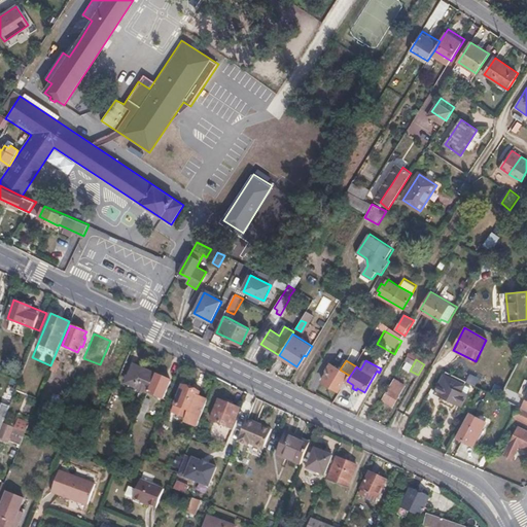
[(323,381),(341,391),(347,381),(350,376),(340,370),(330,363),(326,370),(328,372),(323,381)]
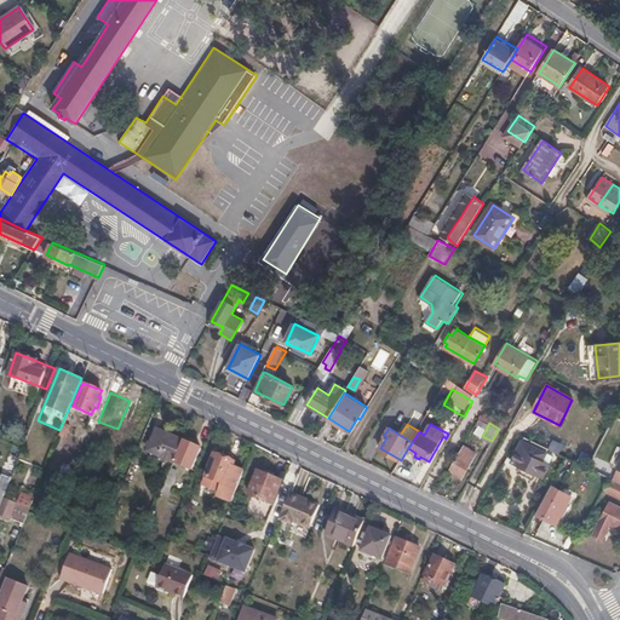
[(174,460),(184,440),(159,429),(149,451),(174,461),(174,460)]
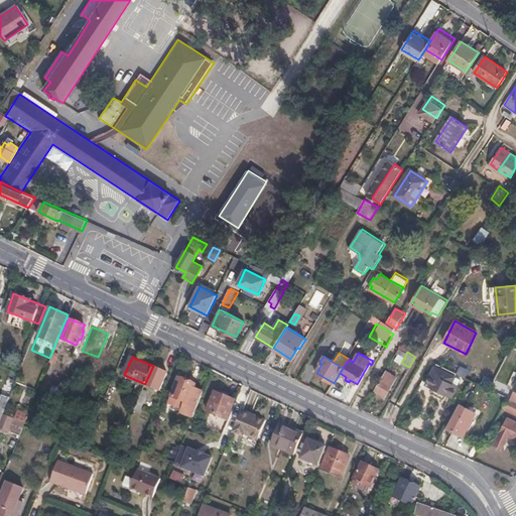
[(166,372),(153,366),(145,383),(159,389),(166,372)]
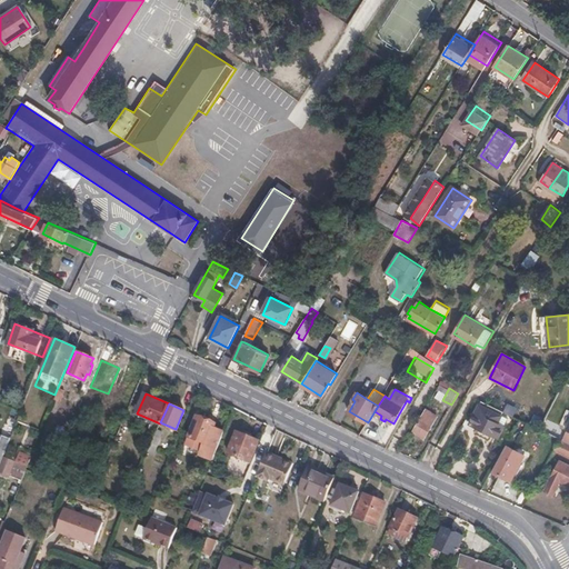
[(426,408),(412,431),(427,440),(440,417),(426,408)]
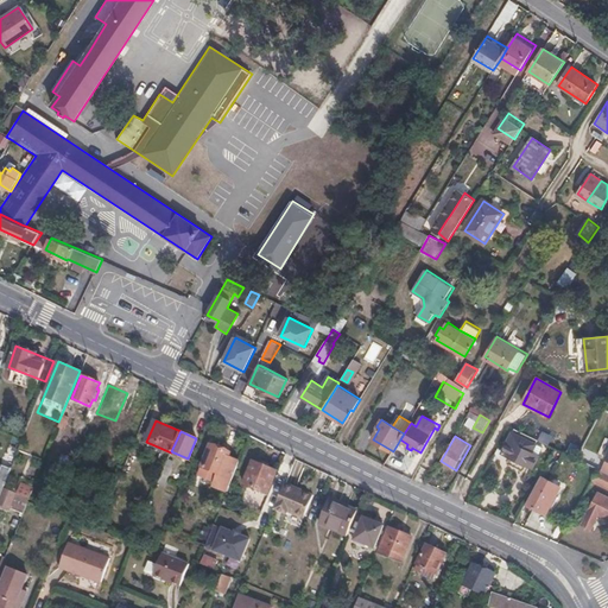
[(539,456),(511,441),(504,454),(533,468),(539,456)]
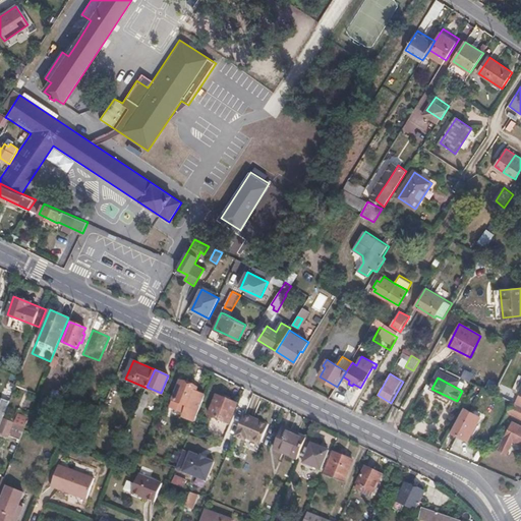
[(194,422),(205,397),(195,393),(197,388),(181,381),(174,401),(189,407),(186,414),(185,418),(194,422)]
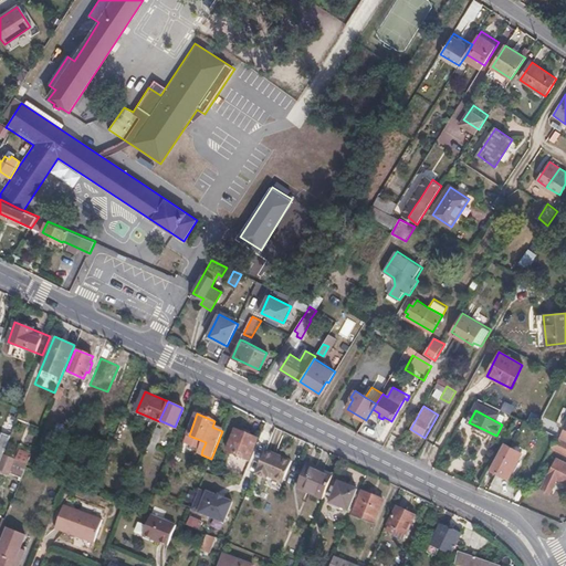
[(525,421),(517,418),(507,437),(515,440),(519,433),(522,426),(525,421)]
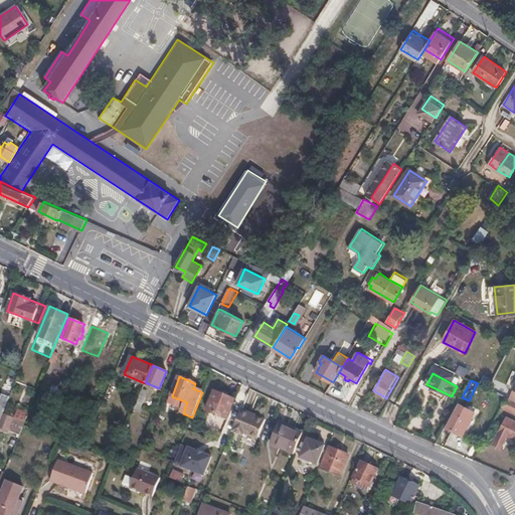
[(491,389),(478,383),(475,387),(489,394),(491,389)]
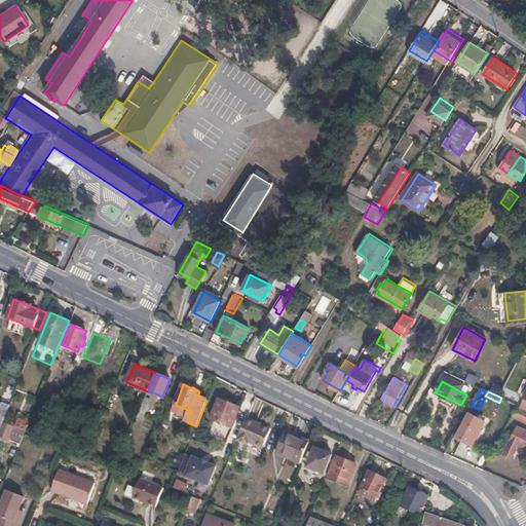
[(239,407),(219,399),(211,419),(231,427),(239,407)]
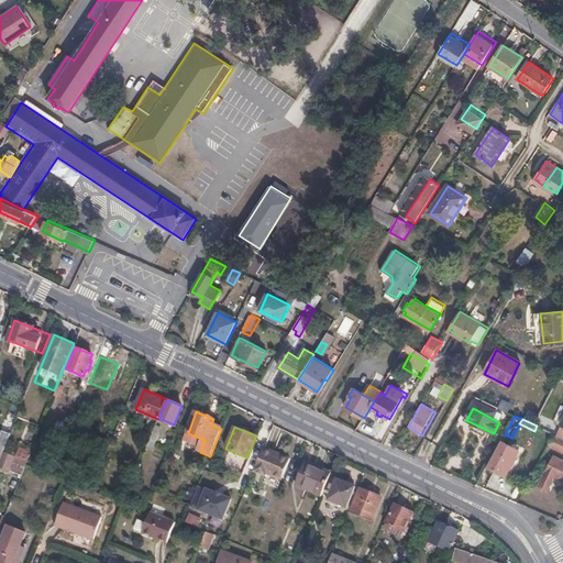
[(0,459),(10,434),(0,430),(0,459)]
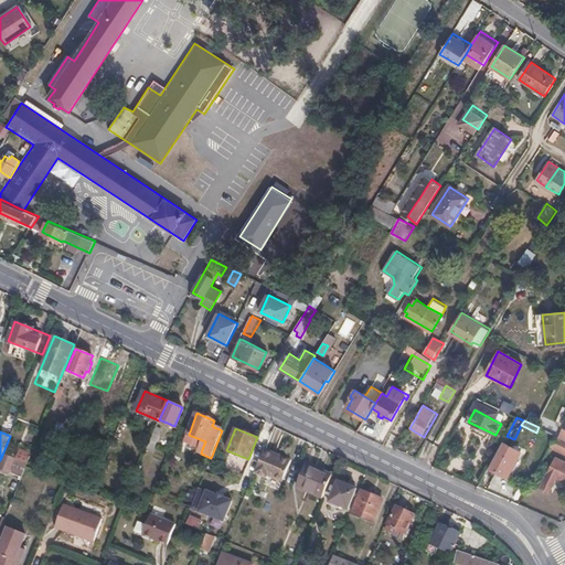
[(510,447),(497,471),(507,477),(520,451),(534,459),(541,445),(518,433),(514,439),(510,447)]
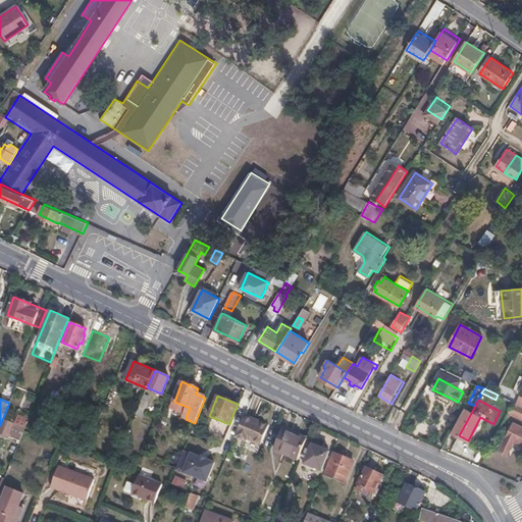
[(147,404),(142,402),(137,412),(142,414),(147,404)]
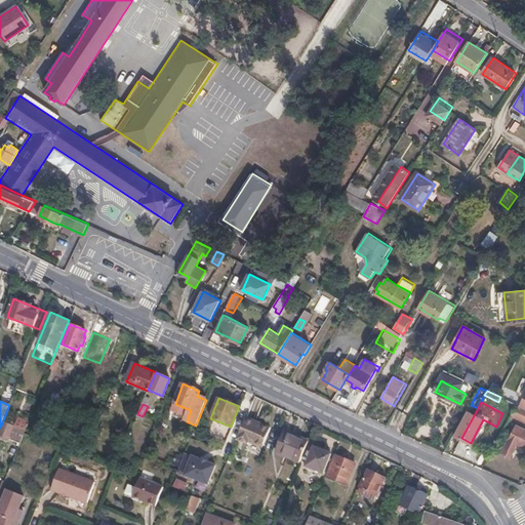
[(191,410),(175,404),(172,410),(188,417),(191,410)]
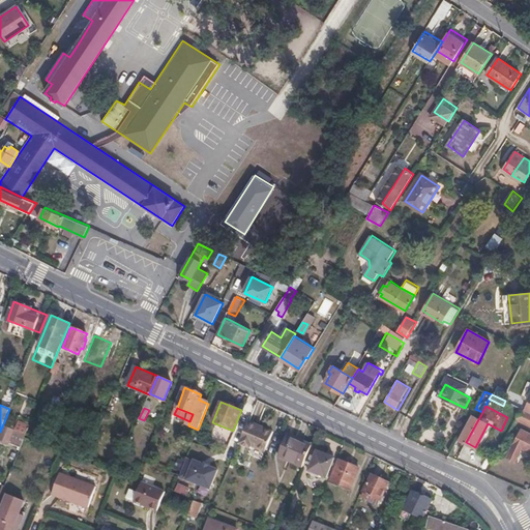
[(522,409),(517,419),(529,427),(529,413),(525,410),(522,409)]
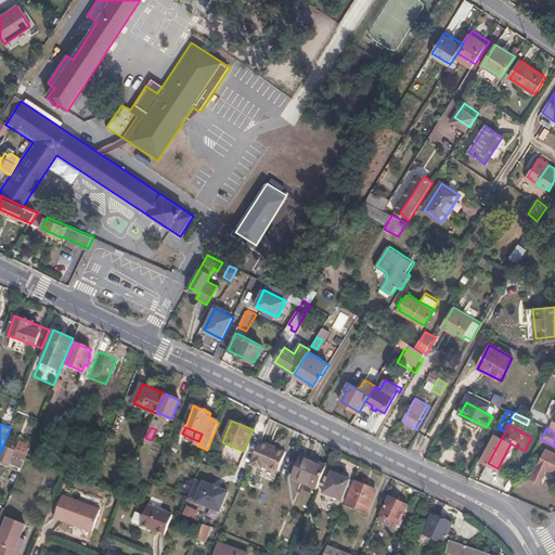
[(480,460),(488,463),(501,439),(493,436),(480,460)]
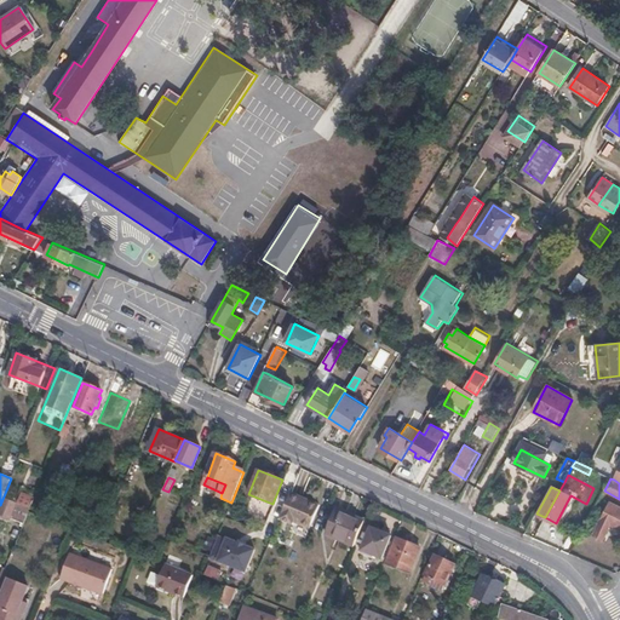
[(319,506),(291,493),(280,520),(291,524),(292,521),(309,529),(319,506)]
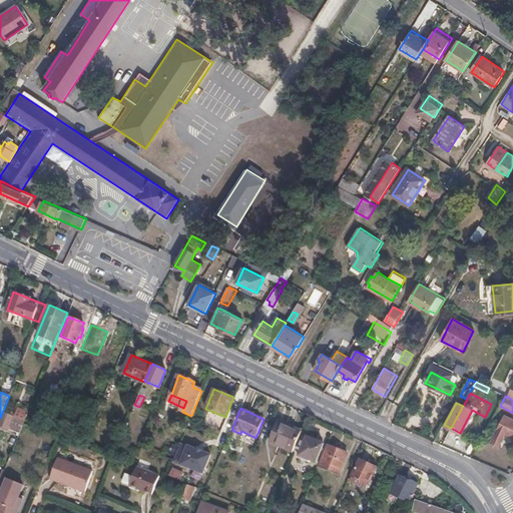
[(512,419),(505,416),(491,444),(499,447),(506,434),(512,437),(512,419)]
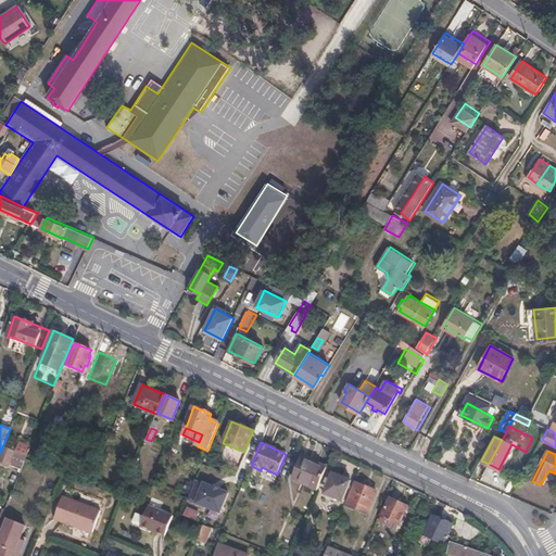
[(316,491),(327,468),(305,458),(303,463),(300,463),(292,481),(316,491)]
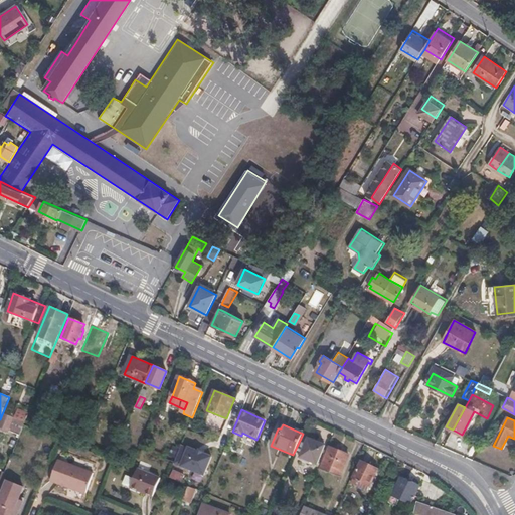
[(326,445),(309,438),(300,458),(309,463),(310,460),(318,463),(326,445)]
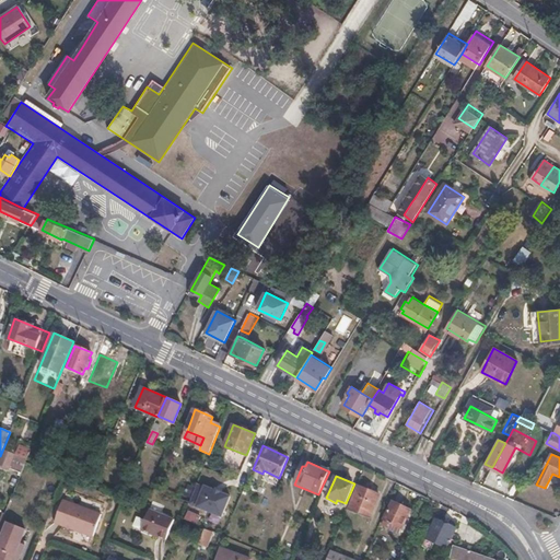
[(197,483),(189,504),(221,517),(230,497),(203,486),(202,486),(197,483)]
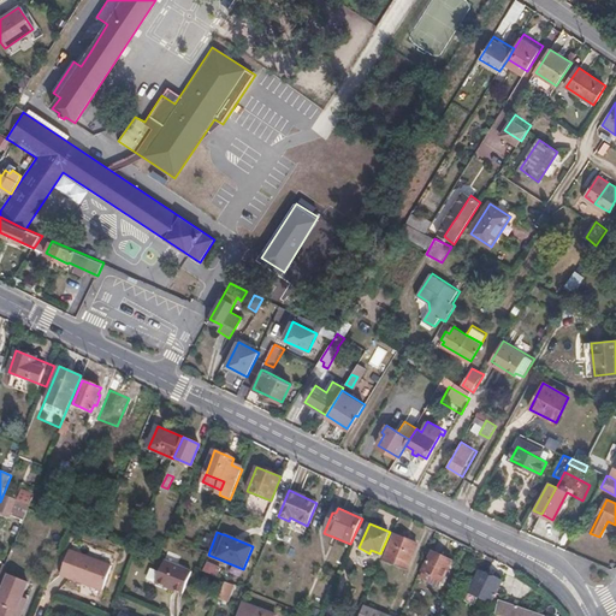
[(418,544),(395,534),(386,558),(408,568),(418,544)]
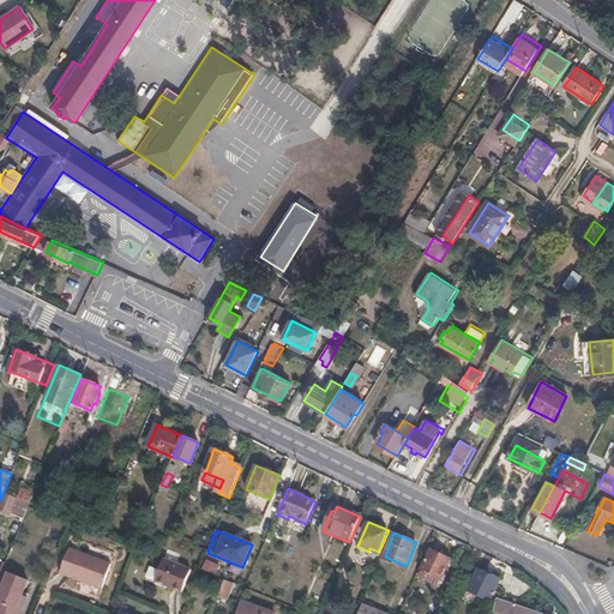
[(114,560),(71,545),(62,569),(104,584),(114,560)]
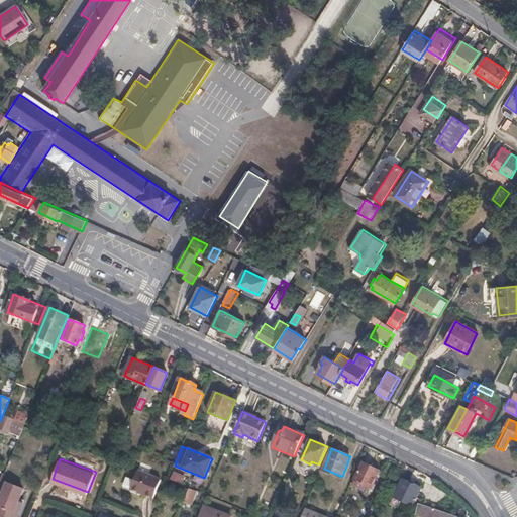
[(151,468),(141,463),(131,491),(154,500),(162,481),(149,476),(151,468)]
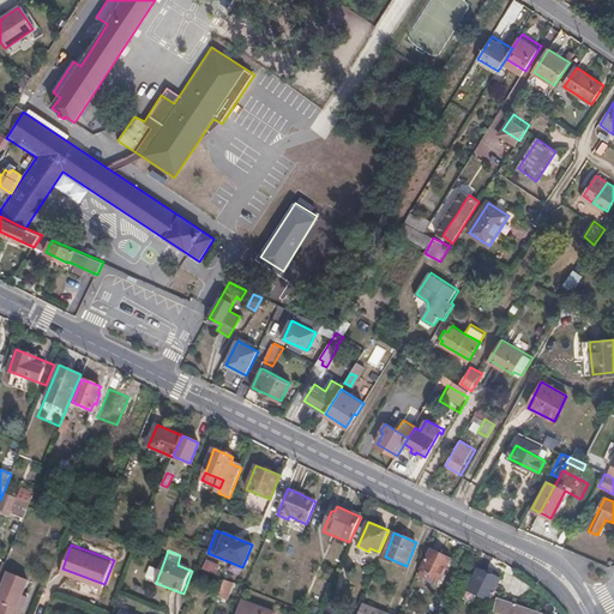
[(450,559),(431,551),(421,570),(432,576),(429,581),(435,583),(438,581),(440,582),(450,559)]
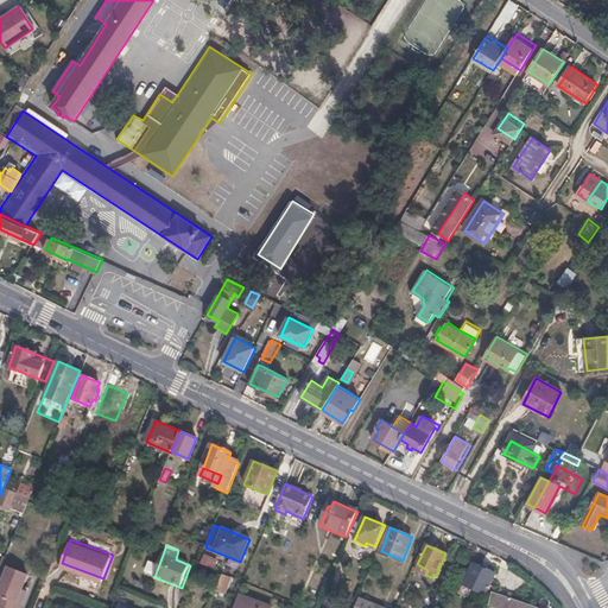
[(204,549),(198,564),(208,568),(214,552),(204,549)]
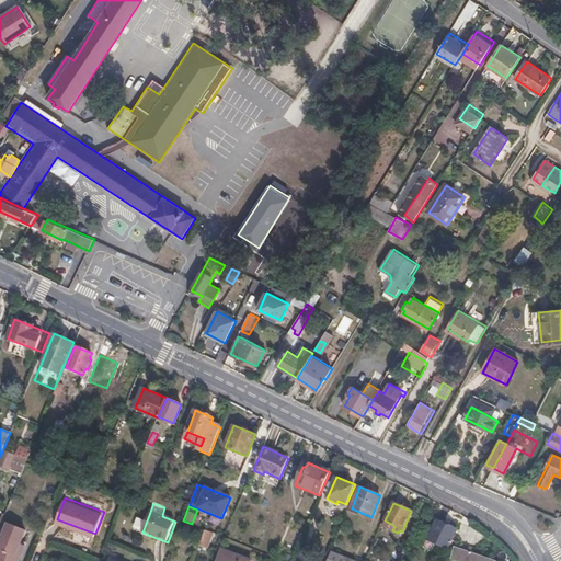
[(456,528),(436,519),(427,539),(438,545),(437,547),(444,550),(446,548),(451,550),(456,540),(453,538),(456,528)]
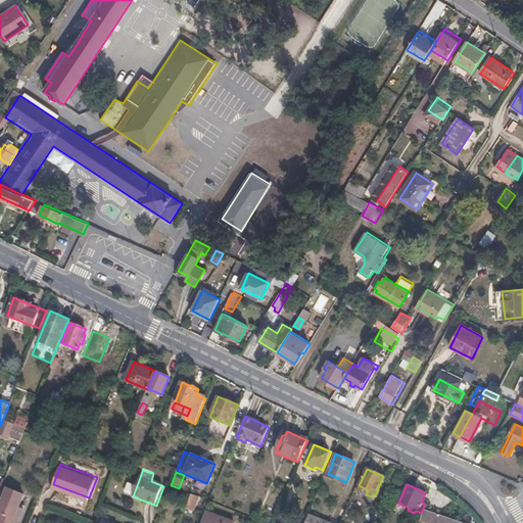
[(0,507),(0,522),(16,522),(21,513),(17,510),(21,497),(7,491),(0,507)]
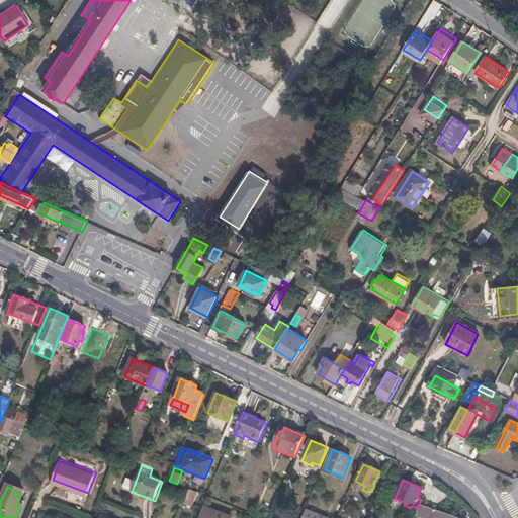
[(175,502),(169,500),(167,507),(173,510),(175,502)]
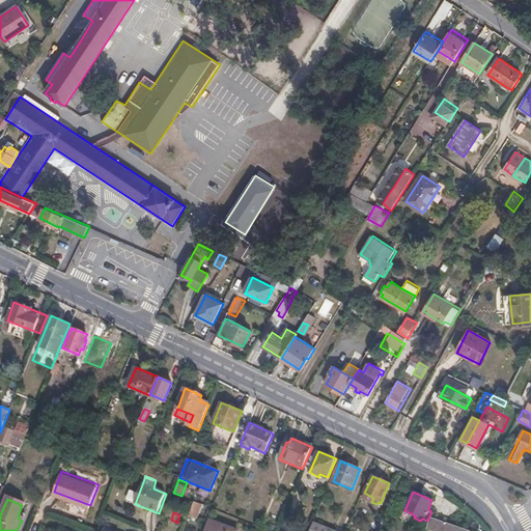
[(473,530),(430,518),(427,529),(435,530),(473,530)]
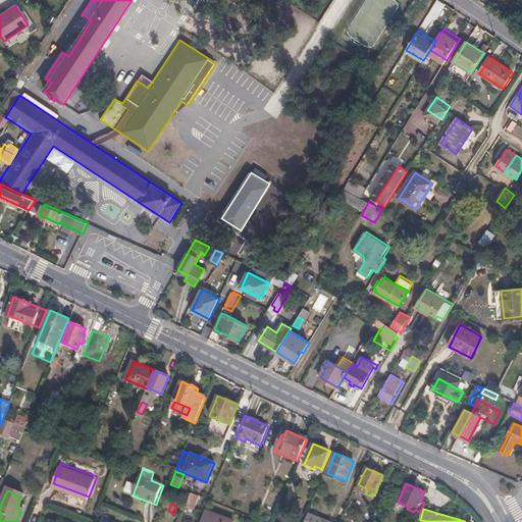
[(171,521),(173,517),(162,512),(159,518),(170,521),(171,521)]
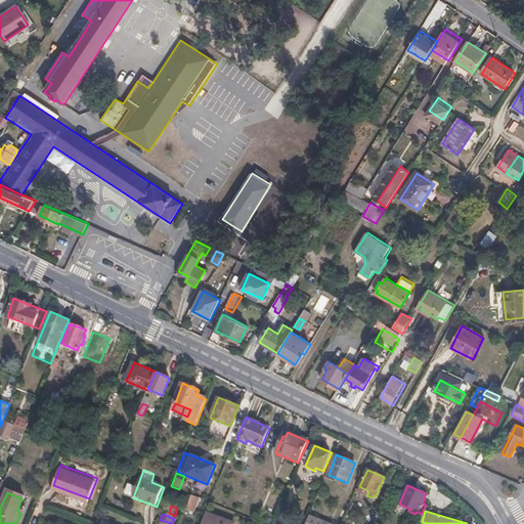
[(233,523),(208,514),(204,523),(233,523)]
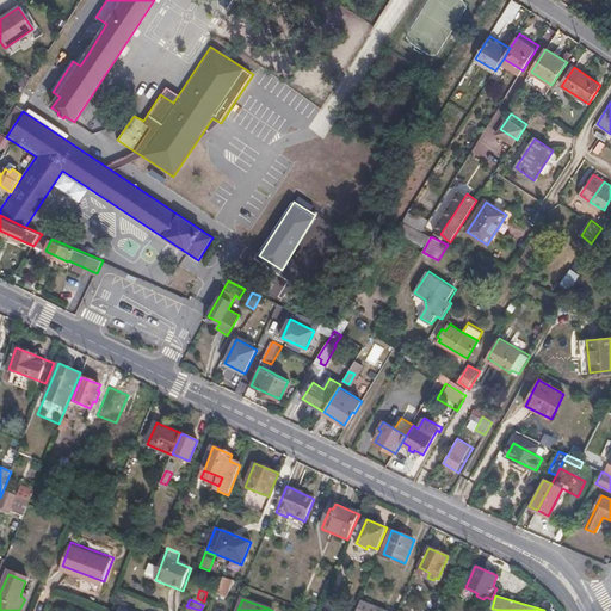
[(325,610),(333,610),(337,604),(329,600),(325,610)]
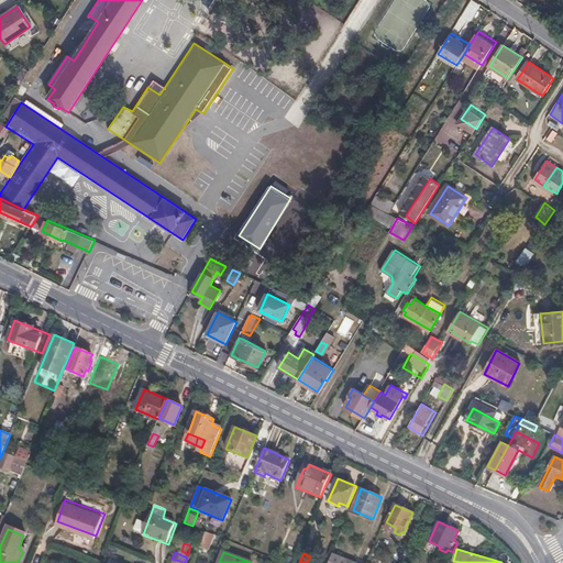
[(356,562),(332,553),(328,562),(356,562)]
